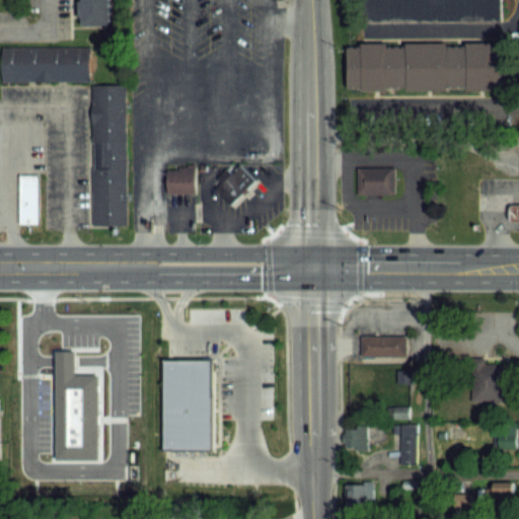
[(107,0),(108,23),(80,23),(79,0),(107,0)]
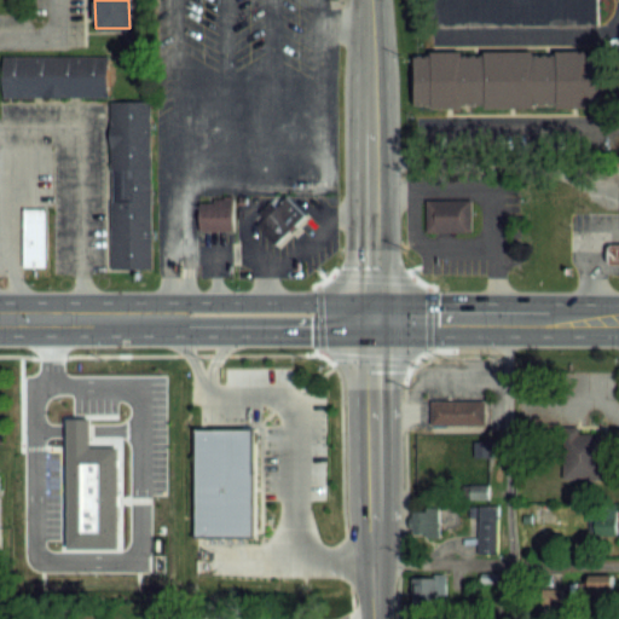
[(595,0),(595,23),(433,24),(433,0),(595,0)]
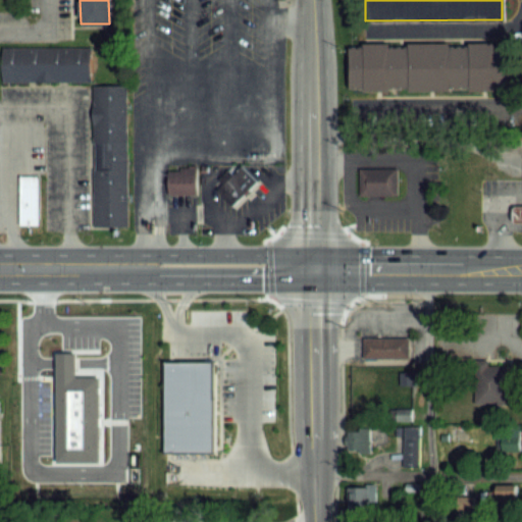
[(2,81),(2,47),(90,46),(90,81),(2,81)]
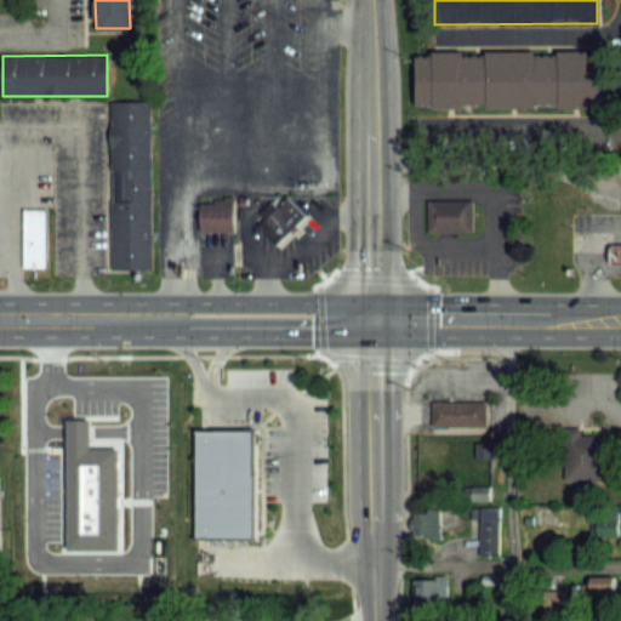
[(412,104),(412,56),(605,55),(605,103),(412,104)]
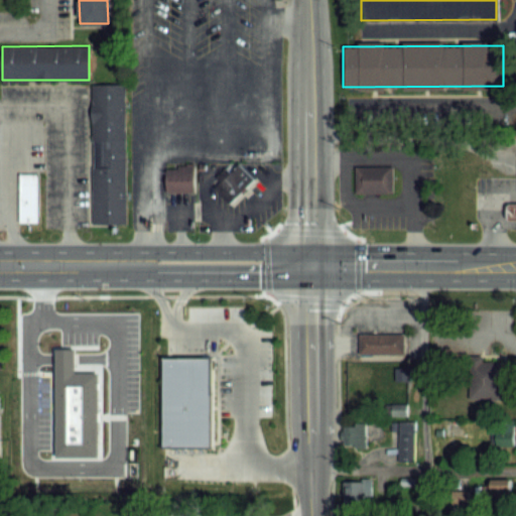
[(126,223),(92,223),(90,84),(124,84),(126,223)]
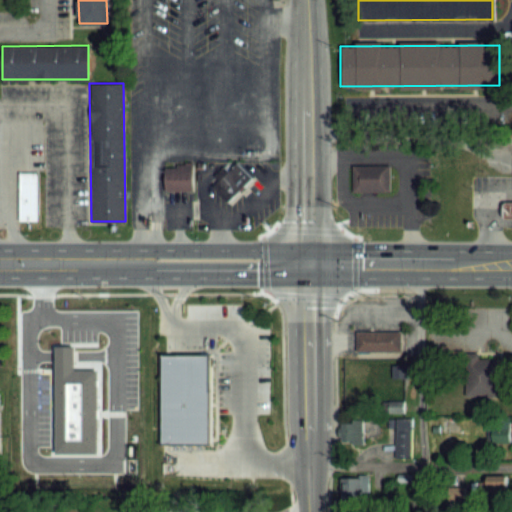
[(228,202),(213,186),(219,180),(214,175),(224,166),(228,170),(237,162),(253,178),(228,202)]
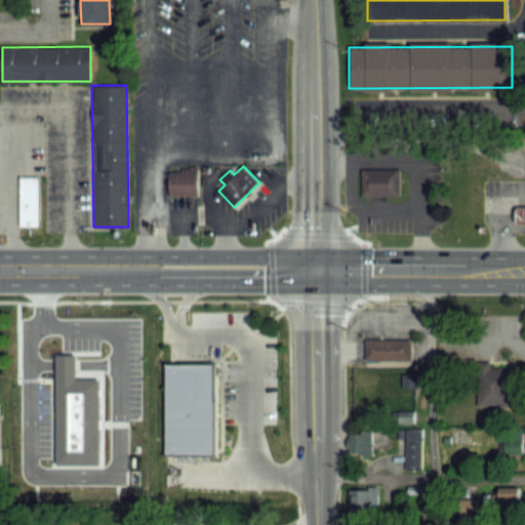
[(168,195),(168,171),(182,171),(180,167),(197,167),(197,194),(168,195)]
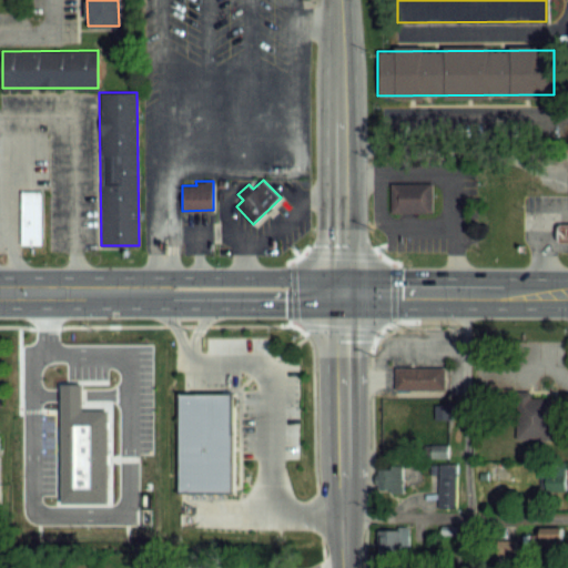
[(430,212),(389,212),(389,182),(430,182),(430,212)]
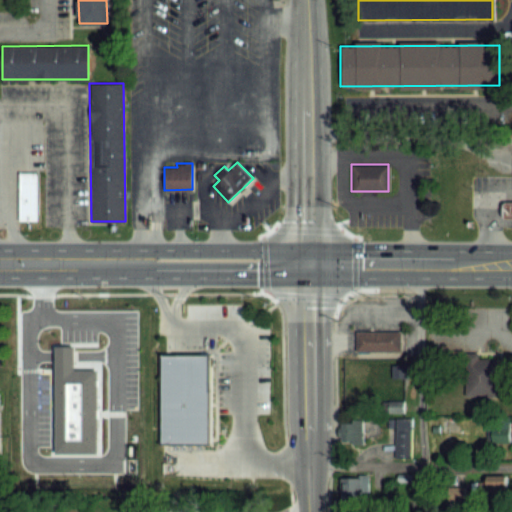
[(37,220),(19,220),(19,172),(37,172),(37,220)]
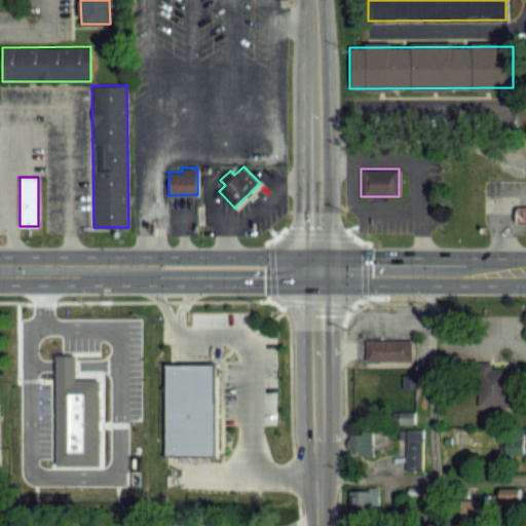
[(525,225),(515,225),(515,208),(525,208),(525,225)]
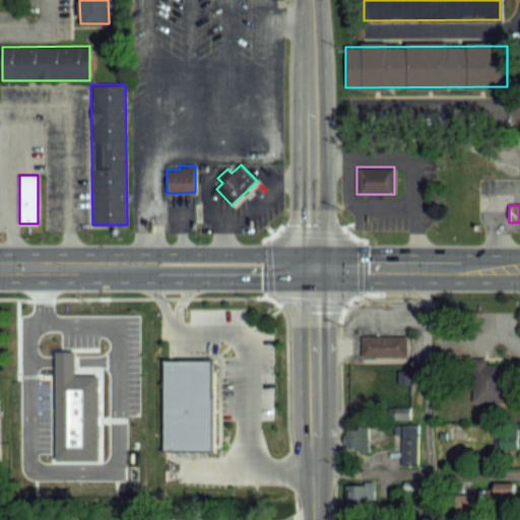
[(405,355),(361,355),(361,335),(405,335),(405,355)]
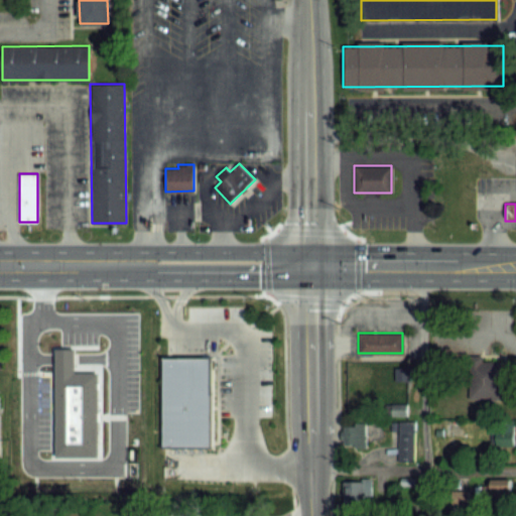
[(499,399),(468,398),(469,355),(481,355),(481,361),(500,361),(499,399)]
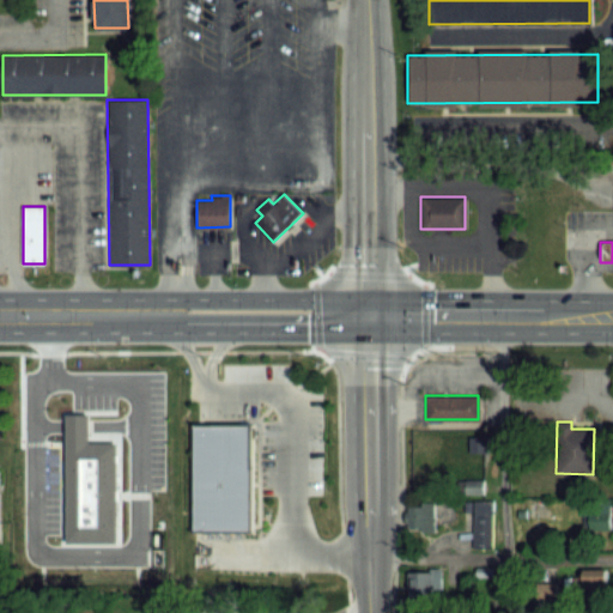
[(194,532),(194,425),(252,425),(253,532),(194,532)]
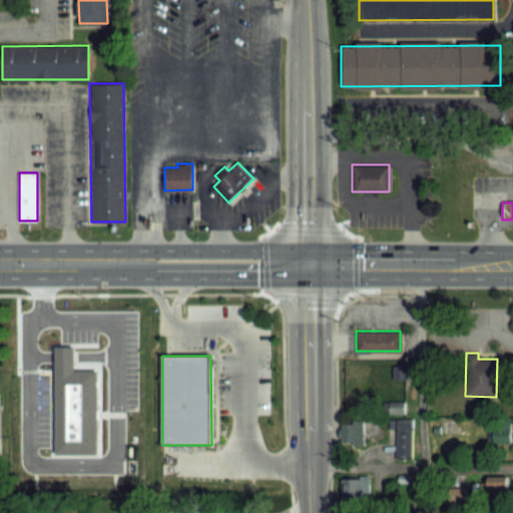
[(397,459),(411,459),(411,419),(397,419),(397,459)]
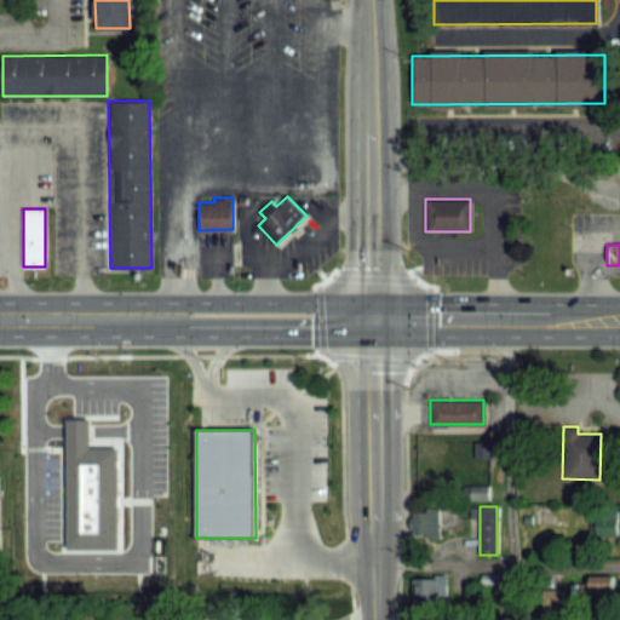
[(440,510),(413,510),(413,535),(440,535),(440,510)]
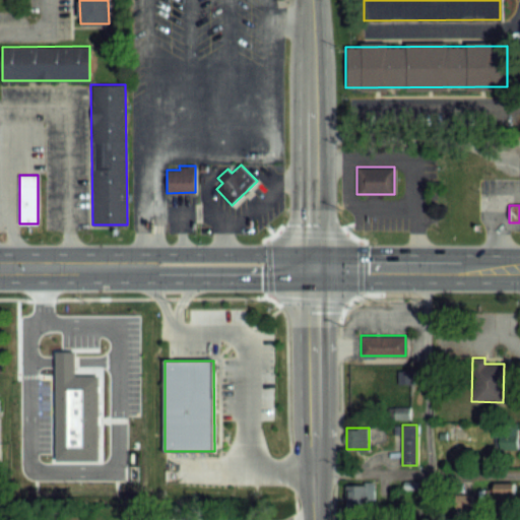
[(516,448),(516,433),(501,433),(501,448),(516,448)]
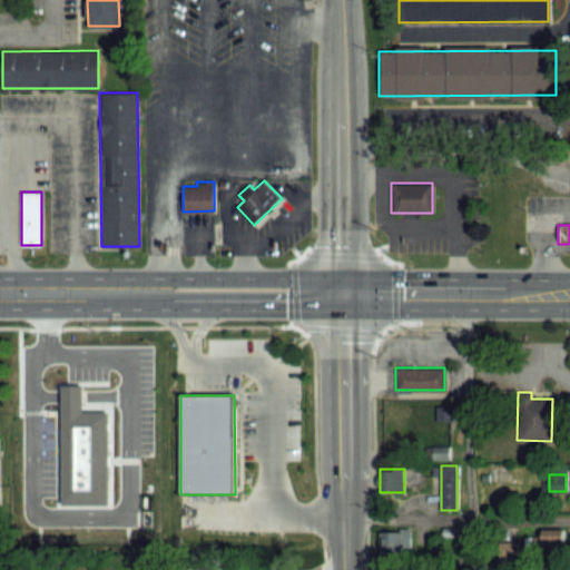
[(411,531),(380,531),(380,559),(411,559),(411,531)]
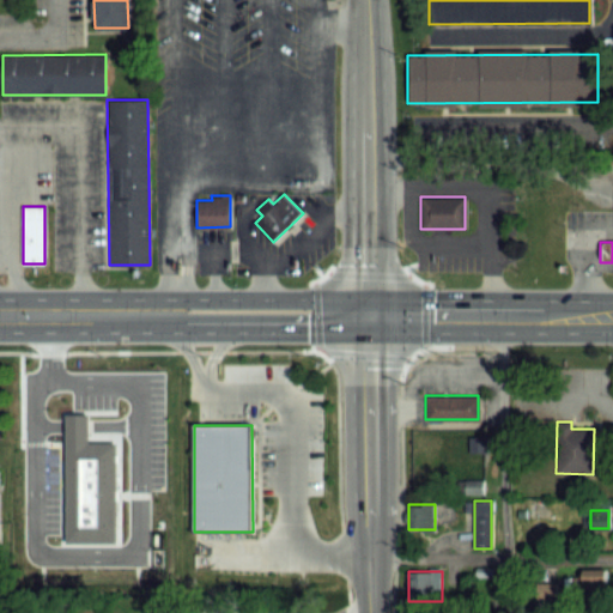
[(533,583),(533,608),(556,608),(556,583),(533,583)]
